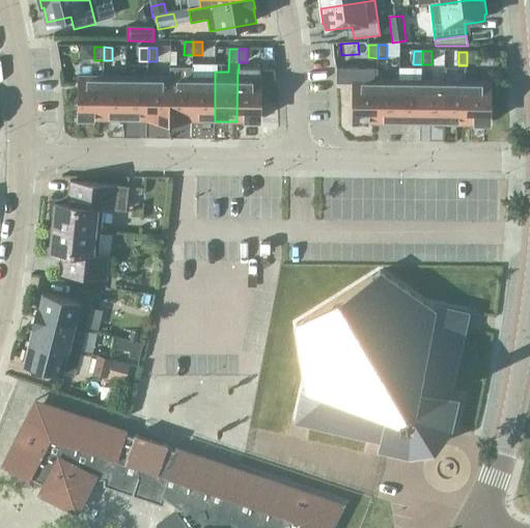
[(467,52),(467,65),(476,65),(476,52),(467,52)]
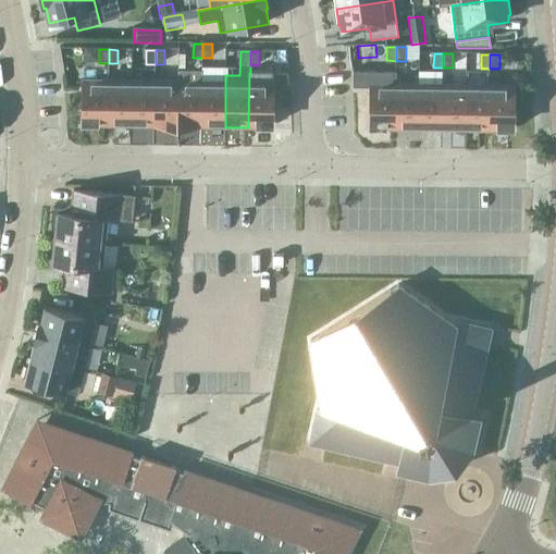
[(396,72),(353,72),(353,88),(371,88),(371,128),(395,130),(396,88),(396,72)]
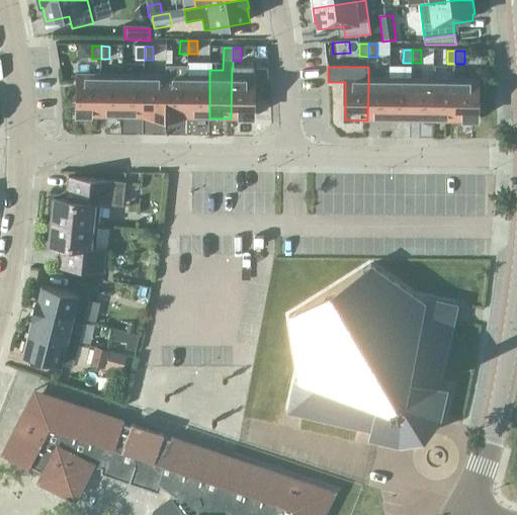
[(254,118),(254,68),(233,68),(232,68),(231,118),(254,118)]
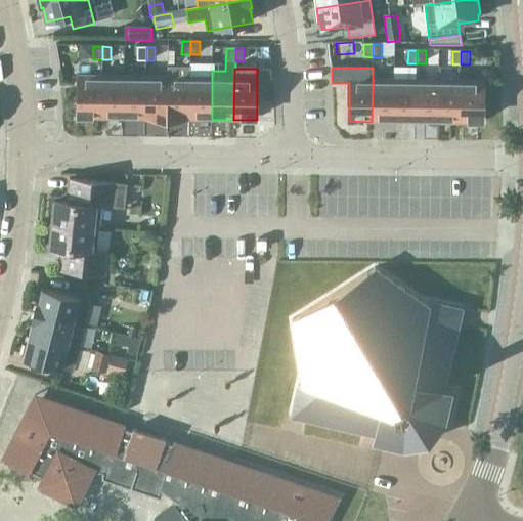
[(101,79),(79,79),(78,118),(101,118),(101,79)]
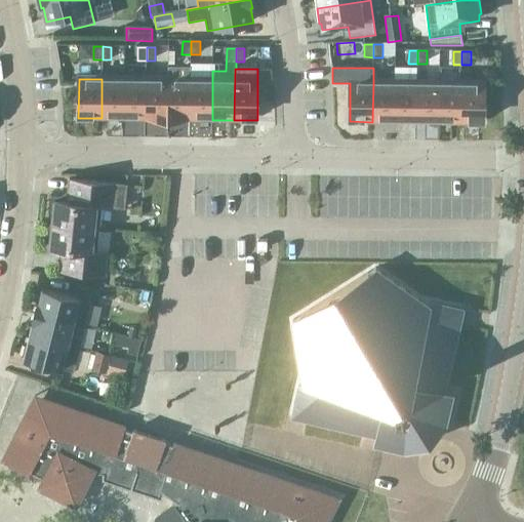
[(123,119),(124,80),(102,79),(102,118),(123,119)]
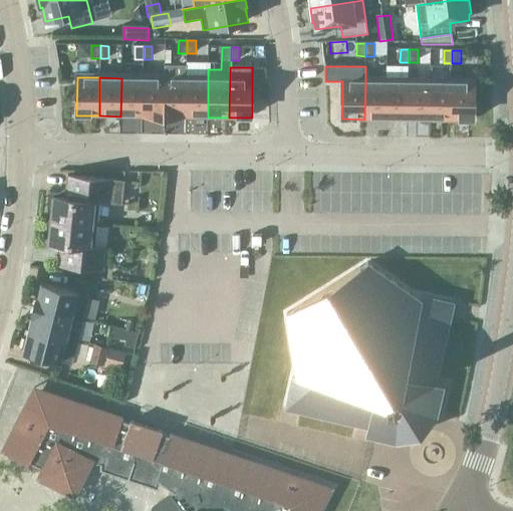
[(143,116),(143,78),(121,78),(120,116),(143,116)]
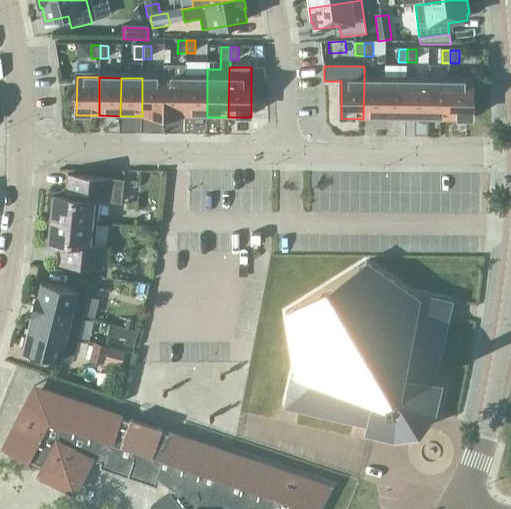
[(163,116),(164,78),(142,78),(142,116),(163,116)]
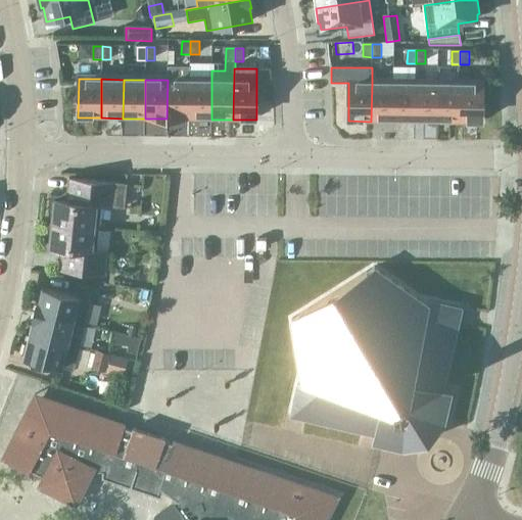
[(189,119),(190,81),(168,80),(167,119),(189,119)]
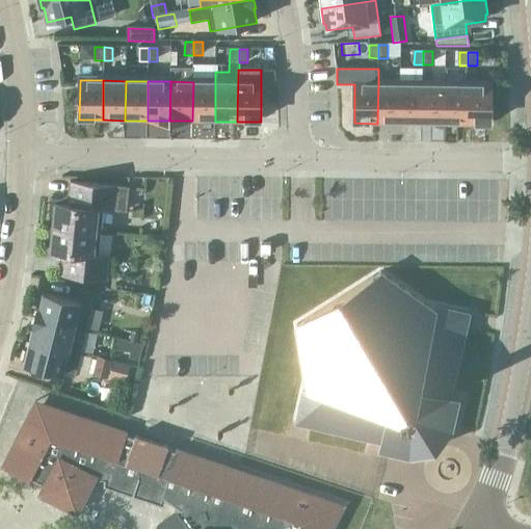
[(215,122),(215,82),(193,82),(192,121),(215,122)]
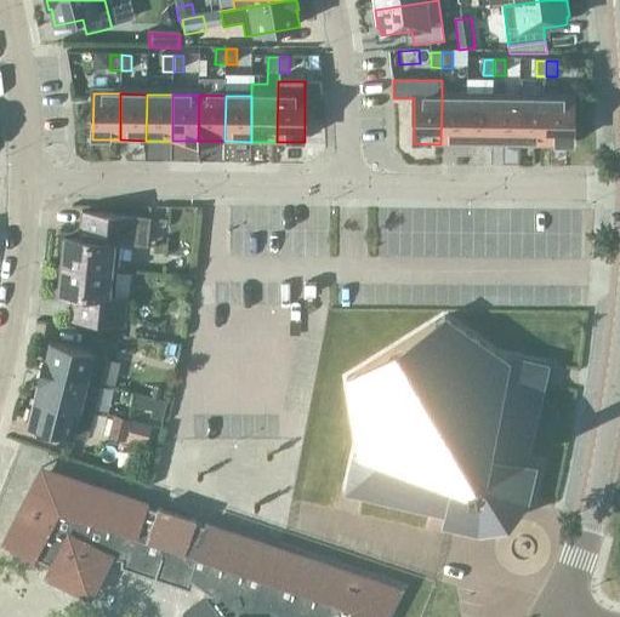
[(467,144),(467,98),(442,98),(441,144),(467,144)]
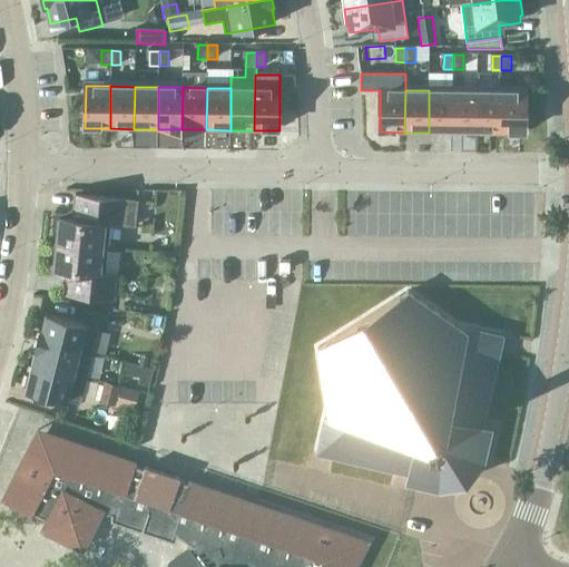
[(452,133),(453,90),(429,90),(429,133),(452,133)]
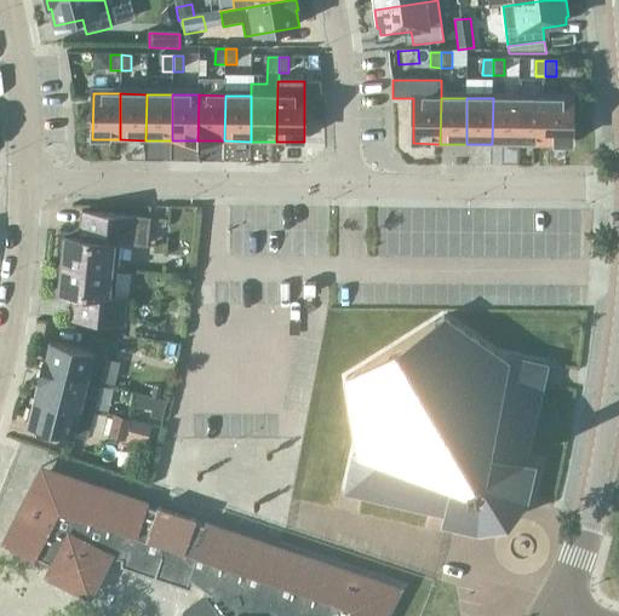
[(519,145),(519,99),(493,98),(492,144),(519,145)]
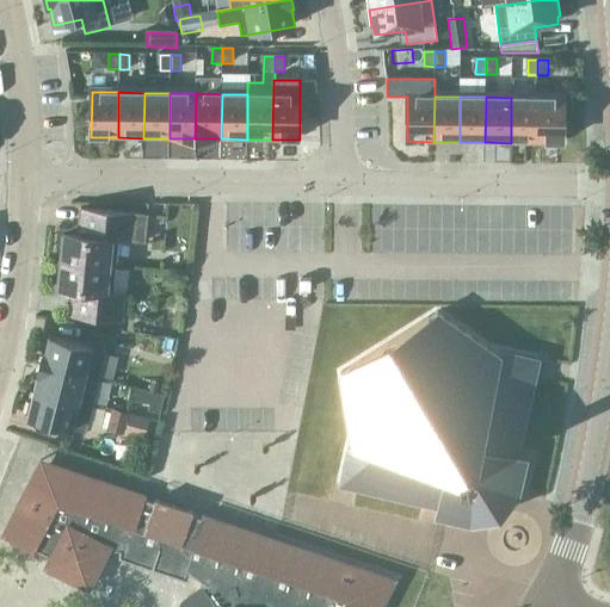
[(536,143),(537,98),(511,98),(511,143),(536,143)]
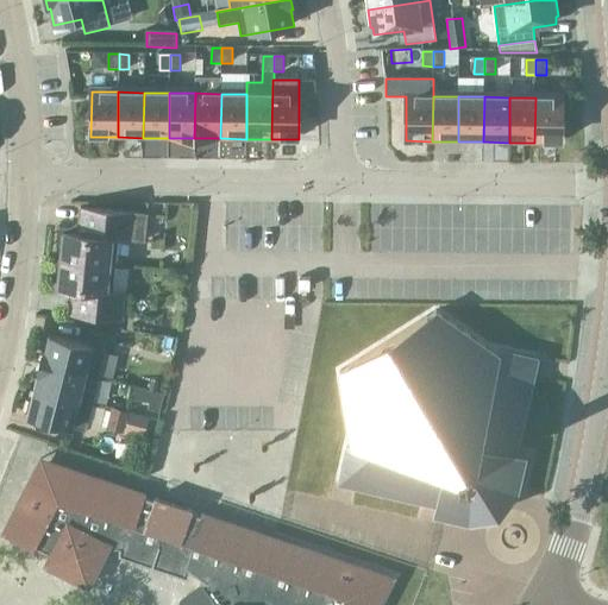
[(562,143),(562,98),(536,98),(534,143),(562,143)]
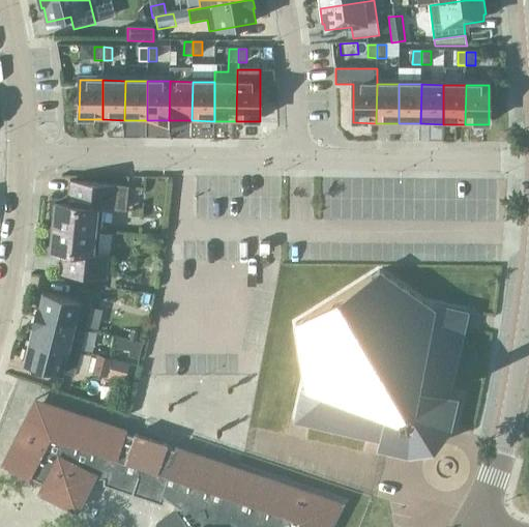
[(53,228),(100,232),(103,209),(125,211),(127,188),(70,182),(68,204),(61,204),(61,202),(51,201),(50,215),(54,216),(53,228)]
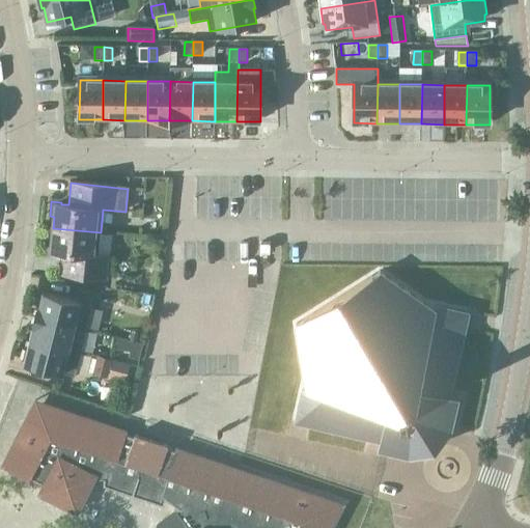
[(101,232),(53,228),(50,252),(63,253),(61,275),(107,280),(109,256),(99,255),(101,232)]
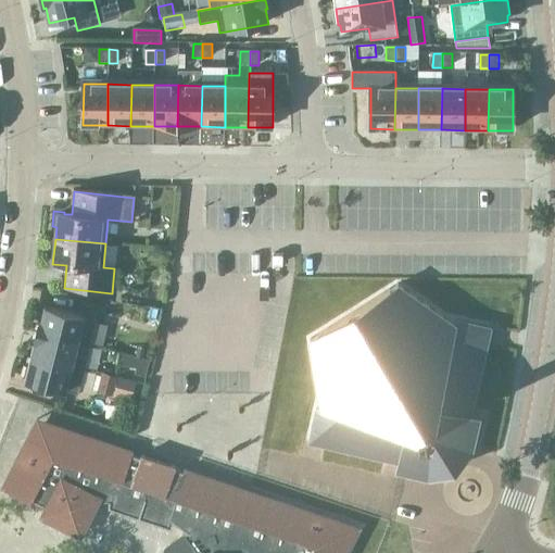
[(317,411),(310,444),(399,464),(396,473),(429,480),(430,477),(468,453),(472,453),(480,420),(471,418),(491,329),(457,322),(454,326),(399,286),(311,342),(322,410),(317,411)]
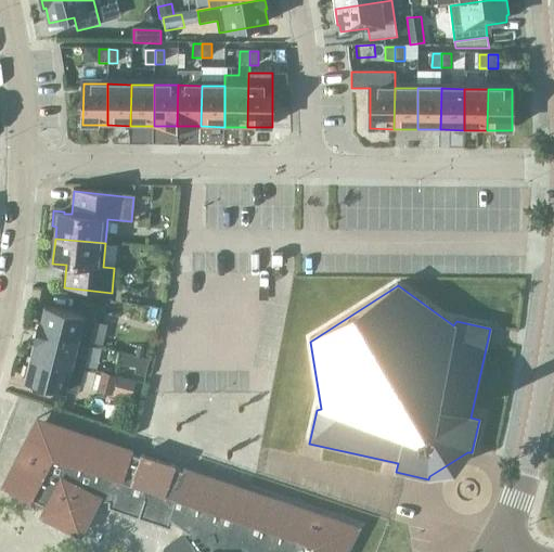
[(100,316),(103,304),(87,299),(84,312),(100,316)]
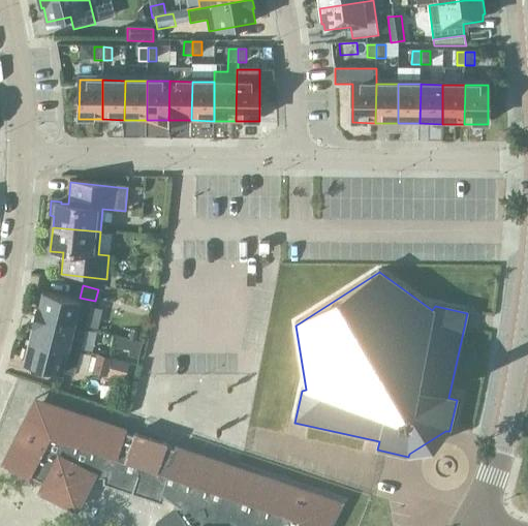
[(87,330),(92,306),(42,294),(38,308),(37,308),(35,316),(87,330)]
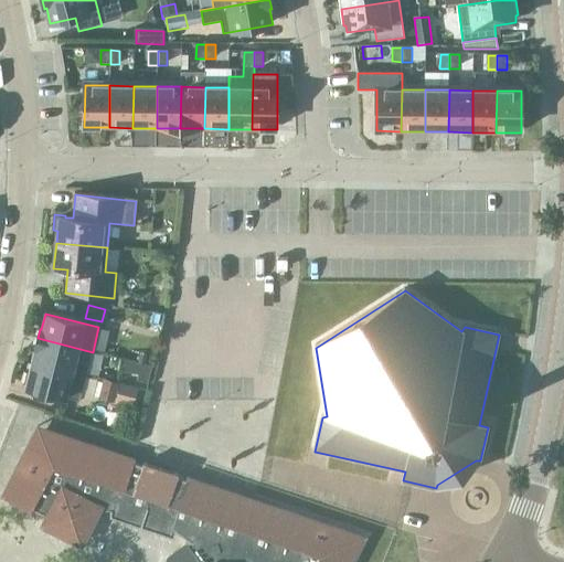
[(86,377),(93,352),(38,338),(31,363),(86,377)]
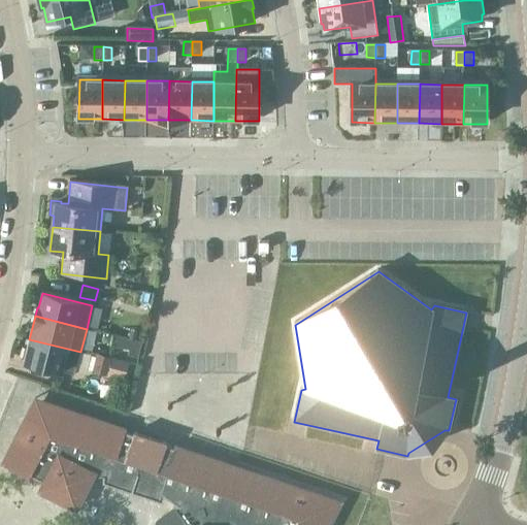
[(29,339),(24,362),(74,375),(80,352),(29,339)]
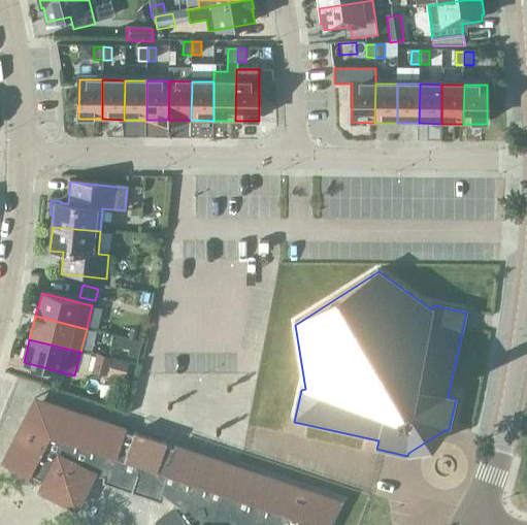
[(142,343),(132,341),(130,352),(128,356),(139,358),(142,343)]
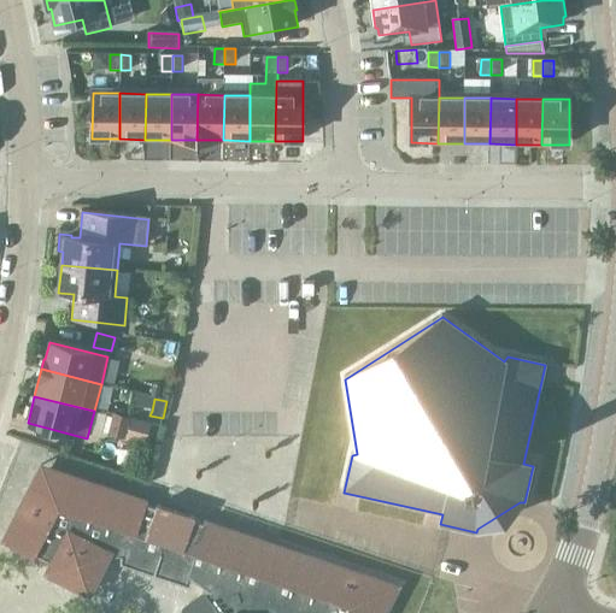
[(125,441),(130,419),(113,416),(109,436),(125,441)]
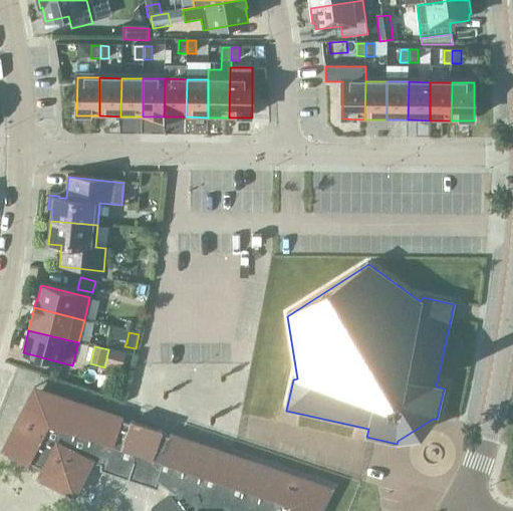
[(163,434),(131,423),(131,426),(122,423),(122,421),(44,395),(43,398),(33,400),(31,399),(22,417),(24,418),(20,425),(18,424),(3,454),(29,467),(30,465),(43,471),(39,479),(74,497),(90,465),(101,467),(100,472),(127,481),(127,482),(129,482),(130,481),(158,491),(161,485),(174,494),(154,508),(153,510),(321,510),(327,499),(324,497),(321,490),(322,488),(171,436),(170,439),(162,436),(163,434)]
